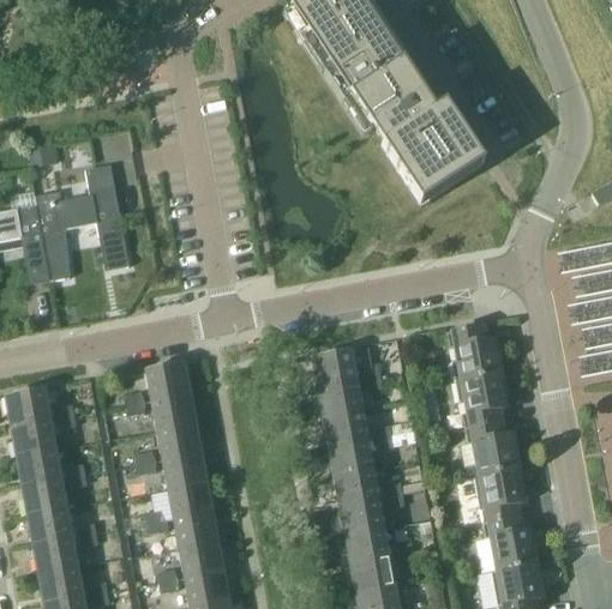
[(301,0),(289,8),(415,200),(479,158),(444,106),(433,113),(359,0),(301,0)]
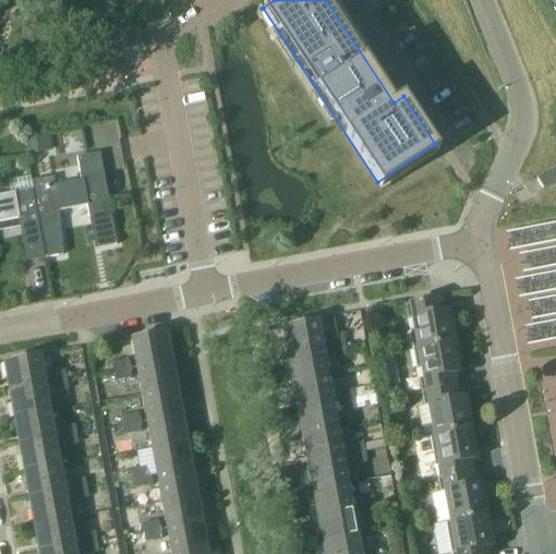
[(74,145),(98,141),(95,127),(72,131),(74,145)]
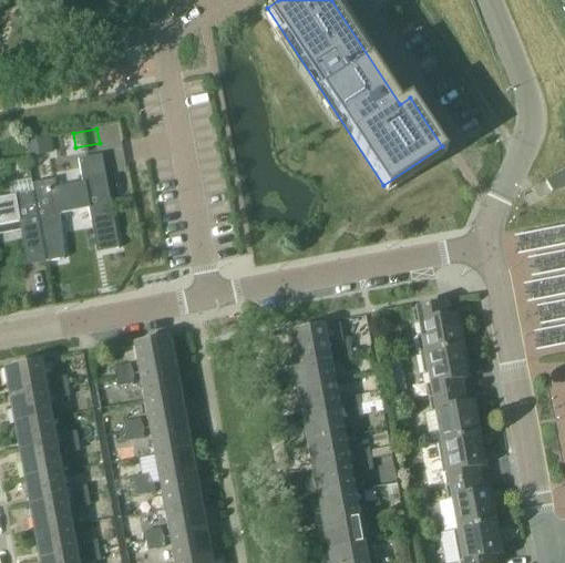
[(119,241),(105,169),(102,152),(79,156),(83,180),(58,185),(55,176),(33,181),(47,255),(48,255),(48,258),(65,255),(61,212),(89,206),(91,218),(99,217),(103,244),(119,241)]
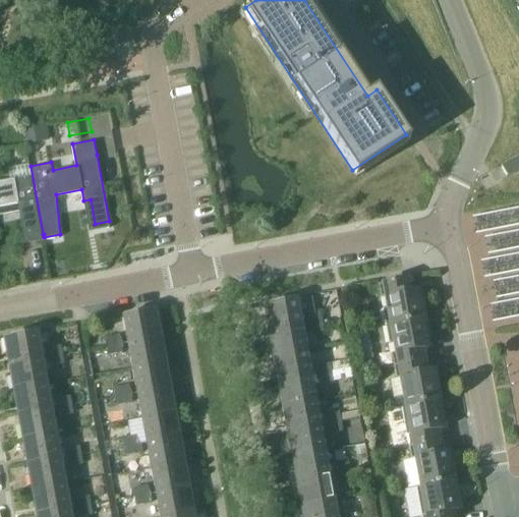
[(31,236),(43,234),(31,166),(30,166),(32,174),(0,179),(0,204),(19,200),(20,213),(25,212),(31,236)]
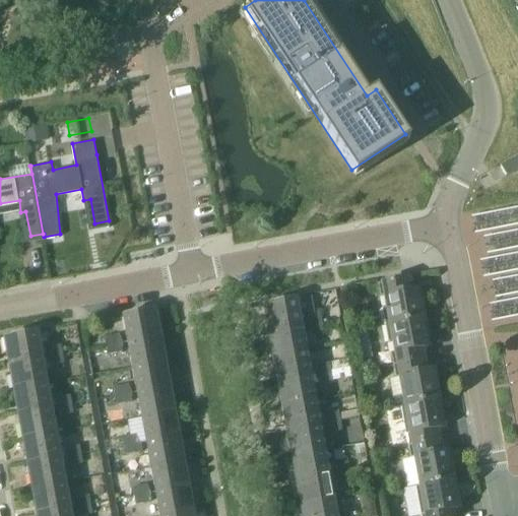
[(417,286),(413,287),(411,275),(378,281),(381,295),(385,294),(387,305),(383,306),(386,323),(424,316),(417,286)]
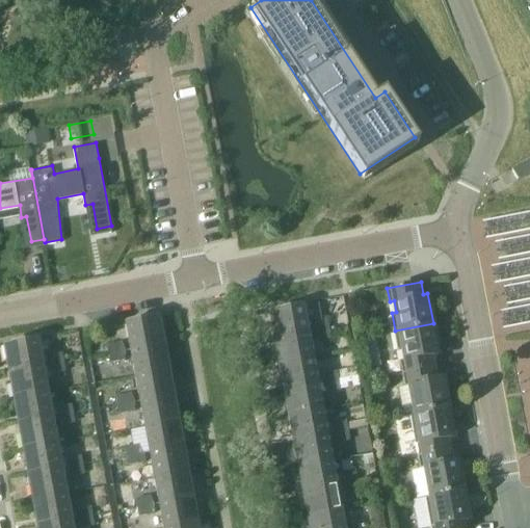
[(313,330),(329,326),(327,317),(322,318),(318,300),(303,304),(269,311),(274,336),(309,331),(313,330)]
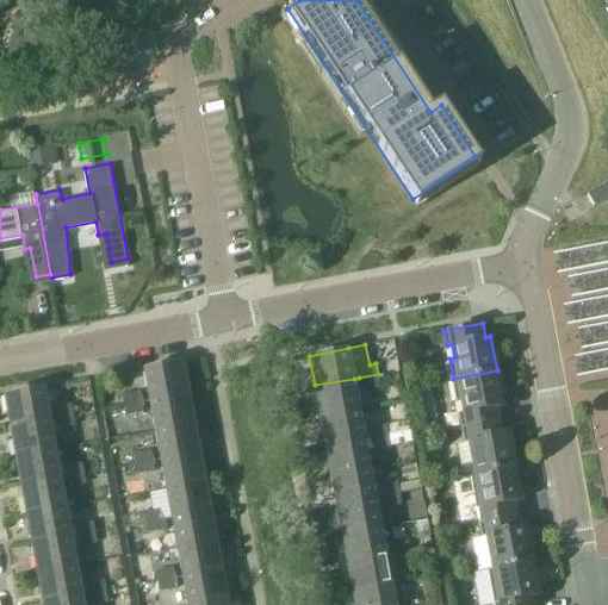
[(150,397),(188,391),(182,361),(144,368),(150,397)]
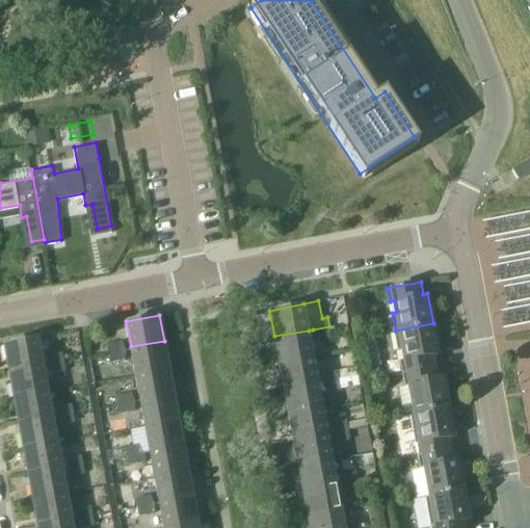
[(402,347),(407,371),(436,366),(434,353),(439,353),(433,323),(395,331),(398,347),(402,347)]
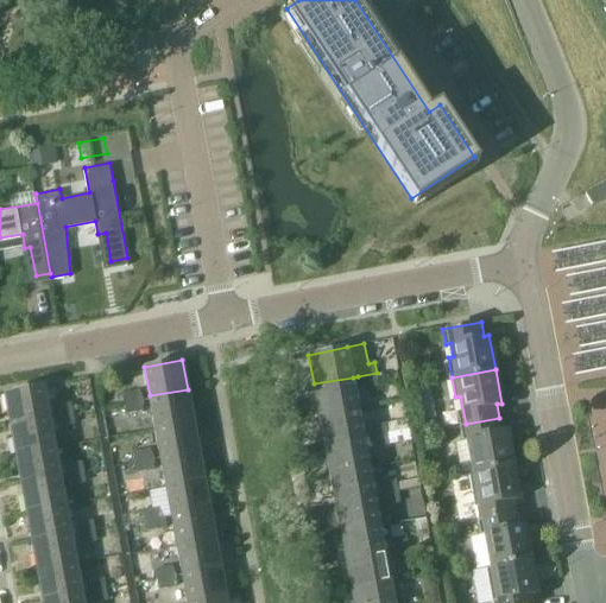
[(377,373),(358,376),(363,386),(378,382),(377,373)]
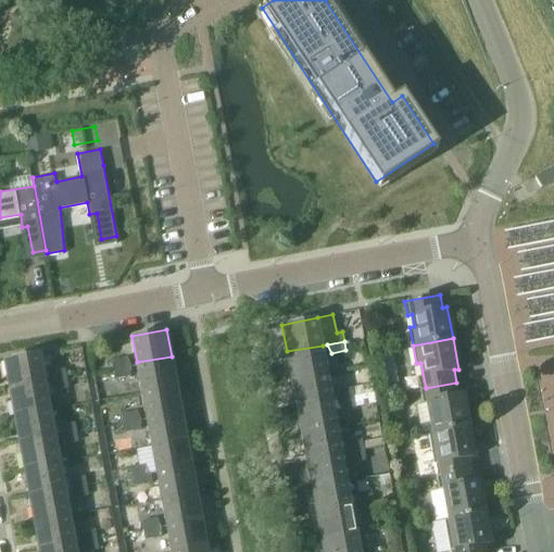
[(292,378),(327,372),(323,346),(287,351),(292,378)]
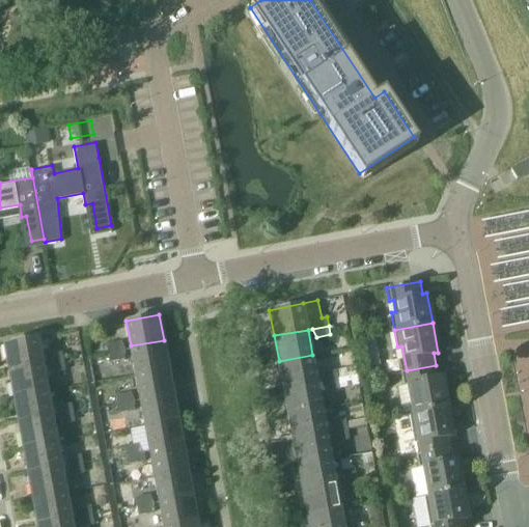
[(48,362),(64,360),(62,350),(49,353),(40,352),(38,337),(4,343),(9,368),(44,363),(48,361),(48,362)]
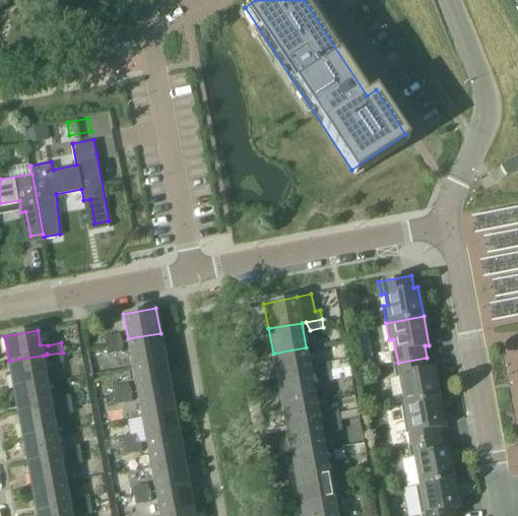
[(107,342),(123,339),(119,332),(106,334),(107,342)]
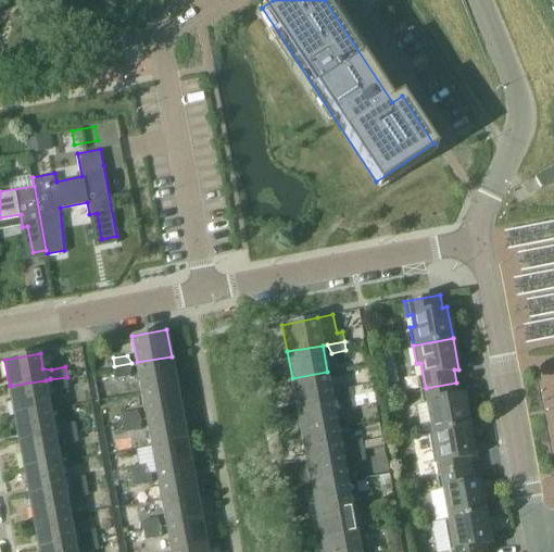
[(142,389),(177,383),(172,356),(137,362),(142,389)]
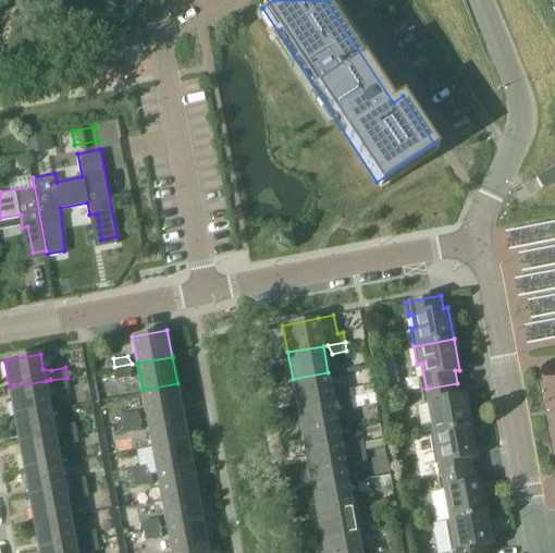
[(132,364),(114,367),(116,377),(131,375),(132,365),(132,364)]
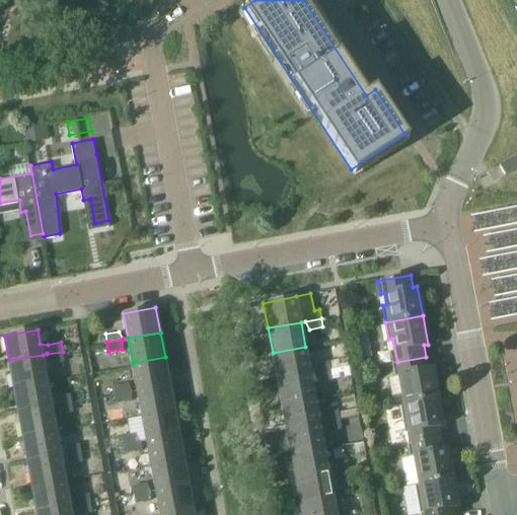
[(277,378),(310,372),(305,347),(273,353),(277,378)]
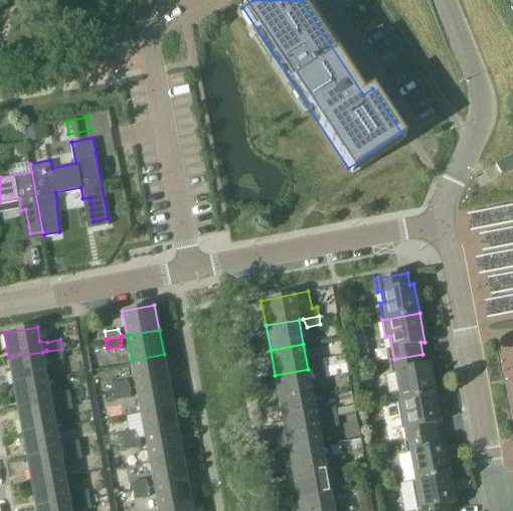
[(62,349),(46,351),(50,359),(63,356),(62,349)]
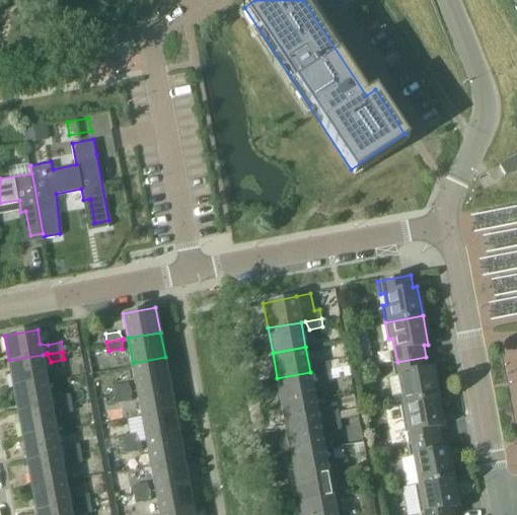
[(14,385),(47,379),(43,355),(9,360),(14,385)]
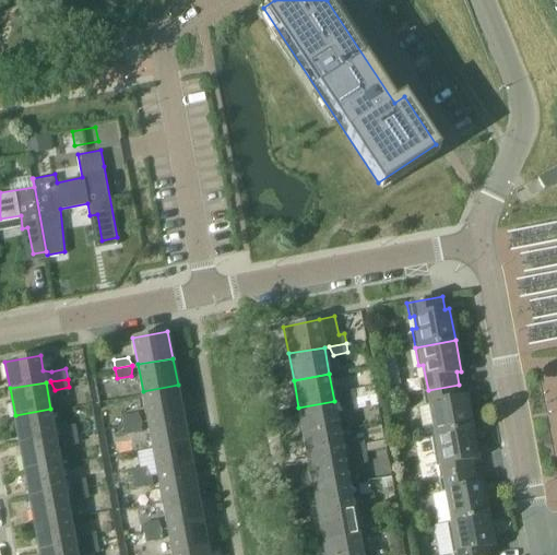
[(147,418),(182,412),(178,385),(143,391),(147,418)]
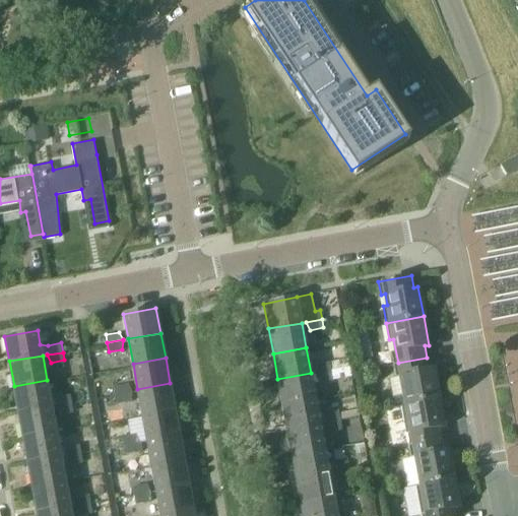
[(401,403),(439,396),(433,368),(429,368),(427,358),(398,363),(400,374),(390,376),(395,403),(394,403),(394,404),(401,403)]
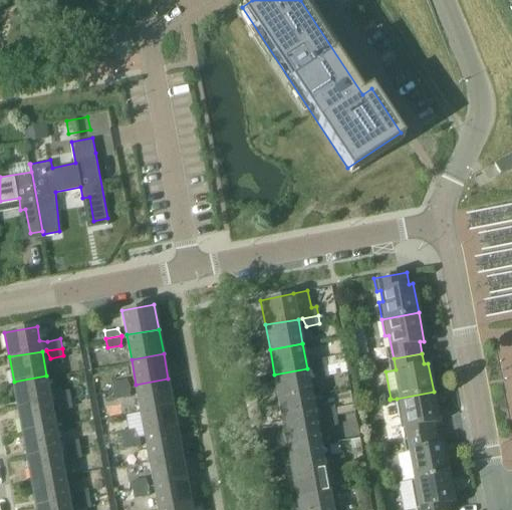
[(311,367),(327,364),(325,355),(312,358),(311,367)]
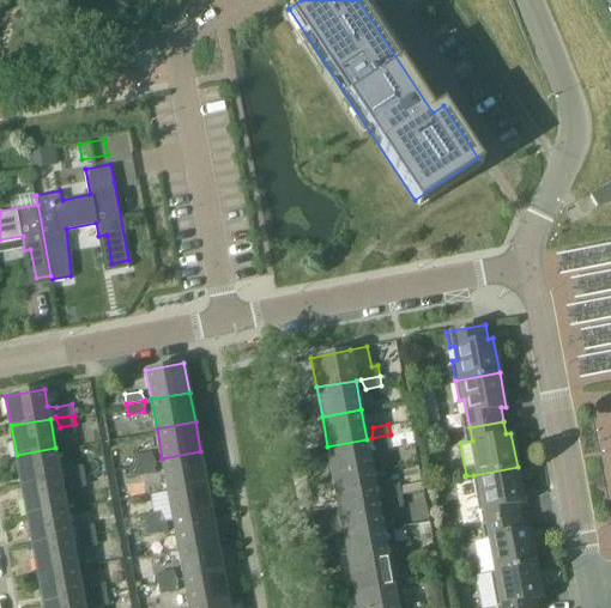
[(391,435),(371,438),(376,448),(393,444),(391,435)]
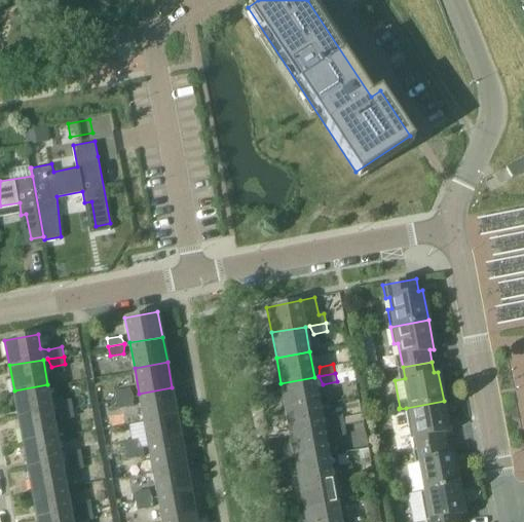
[(286,408),(319,402),(314,377),(281,383),(286,408)]
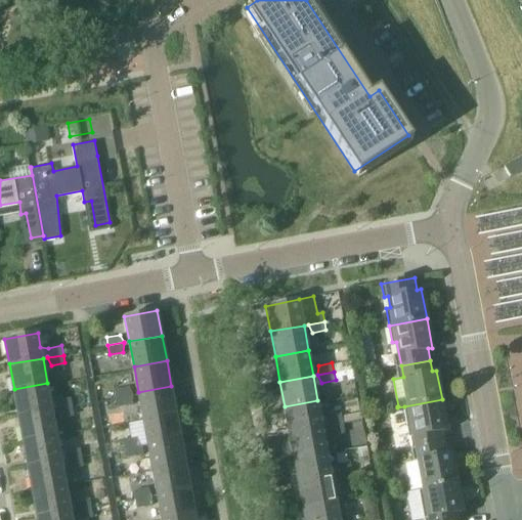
[(18,414),(52,407),(47,383),(14,389),(18,414)]
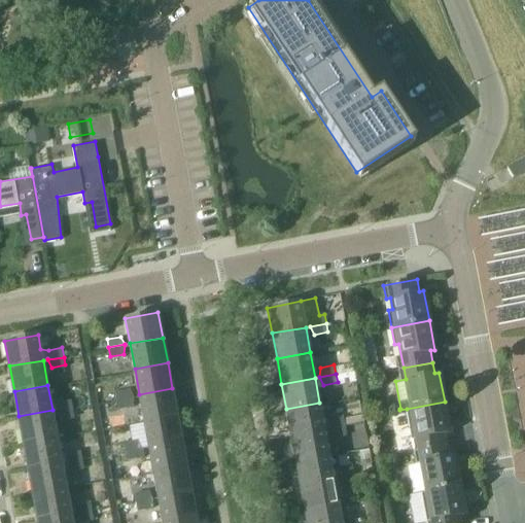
[(117,398),(134,395),(130,387),(116,390),(117,398)]
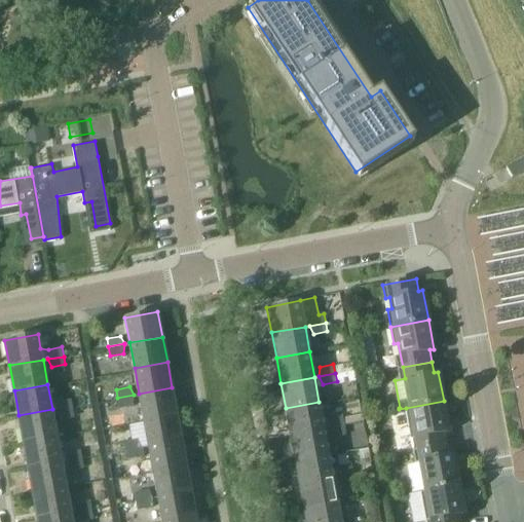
[(144,419),(177,413),(172,387),(139,394),(144,419)]
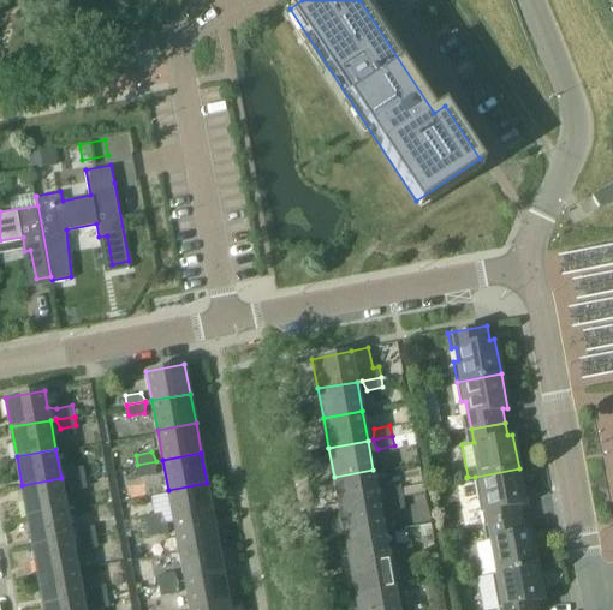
[(156,461),(137,465),(140,474),(155,472),(156,461)]
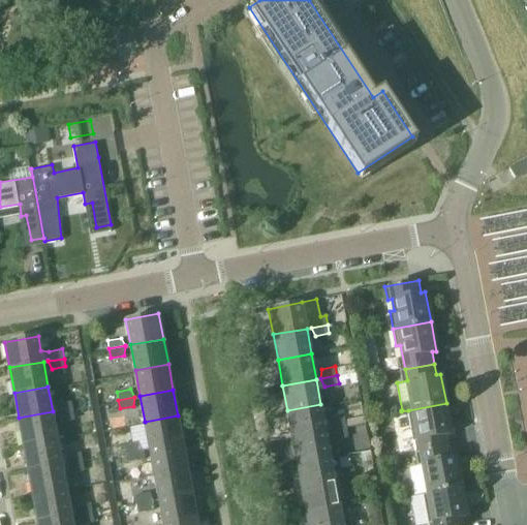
[(57,411),(73,408),(71,400),(58,402),(57,411)]
